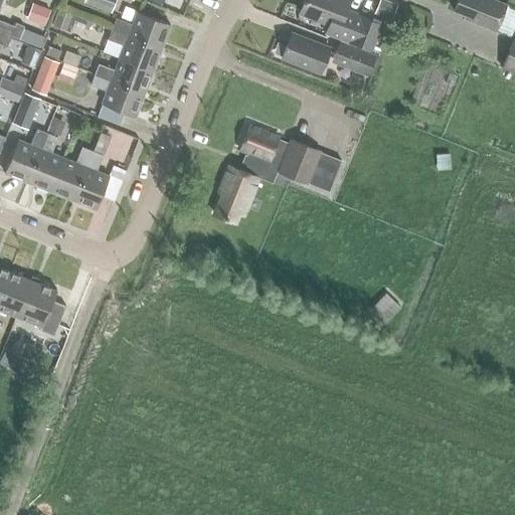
[(0,0),(0,34),(10,38),(11,36),(19,39),(24,26),(15,22),(14,26),(0,20),(0,5),(2,0),(0,0)]
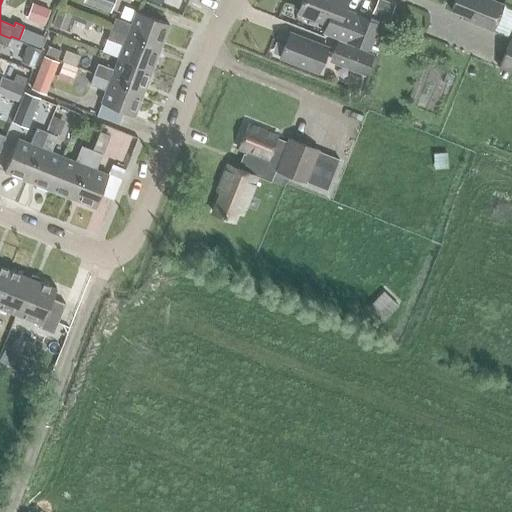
[(115,0),(83,0),(83,2),(110,12),(115,0)]
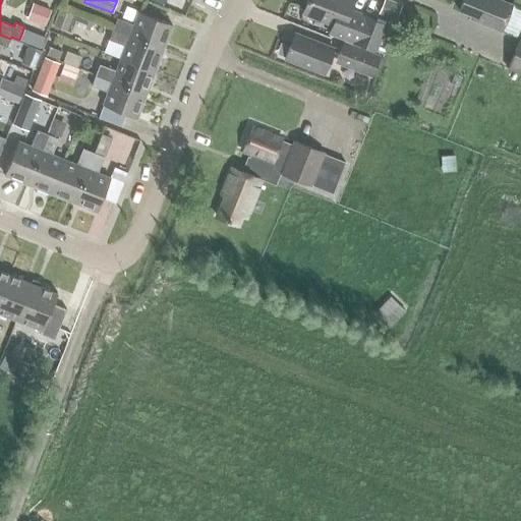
[(349,11),(353,0),(352,0),(307,0),(302,13),(333,25),(330,34),(375,52),(386,25),(349,11)]
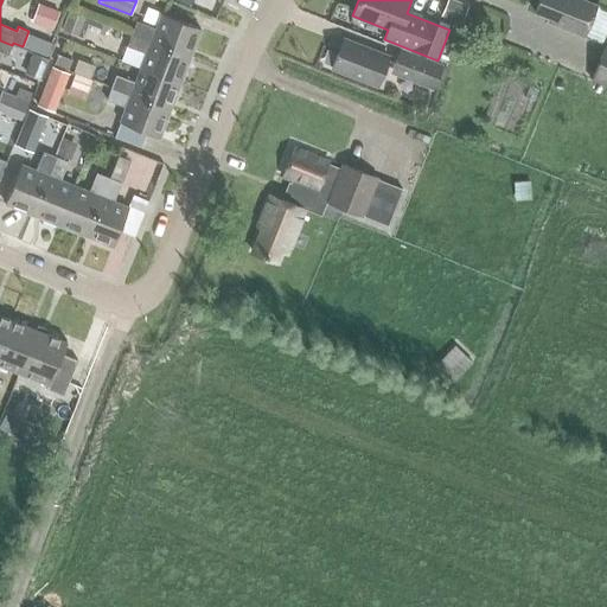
[(452,0),(446,0),(441,16),(461,24),(467,6),(452,0)]
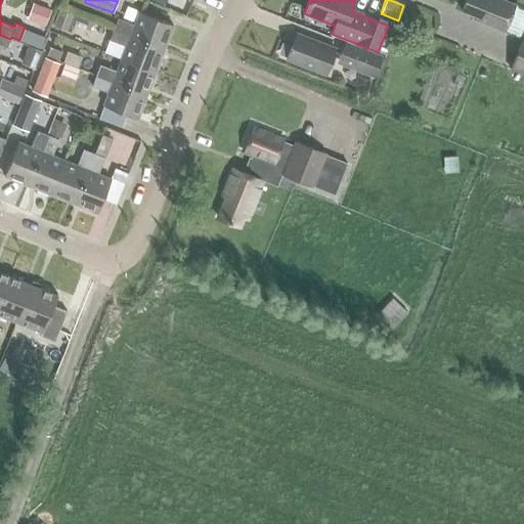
[(505,32),(515,5),(501,0),(466,0),(462,11),(477,17),(476,20),(505,32)]
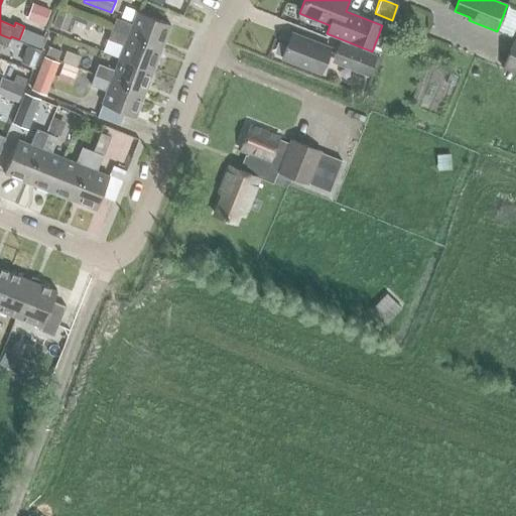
[(38,4),(32,18),(43,23),(49,8),(38,4)]
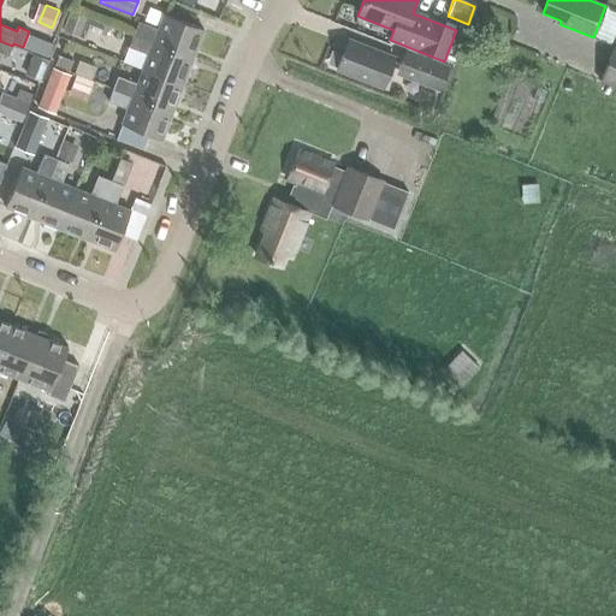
[(77,36),(84,17),(70,11),(61,30),(77,36)]
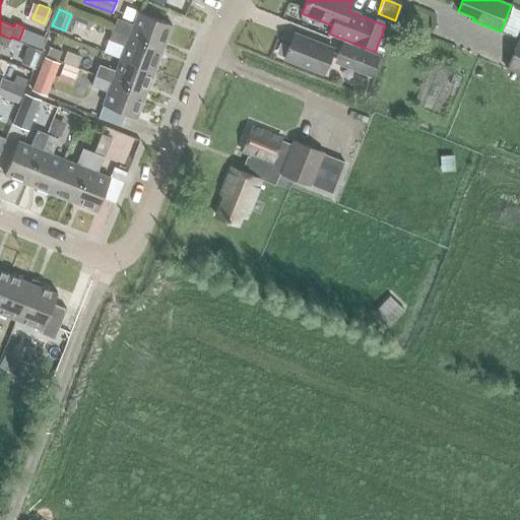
[(132,25),(116,19),(112,29),(161,49),(171,25),(137,12),(132,25)]
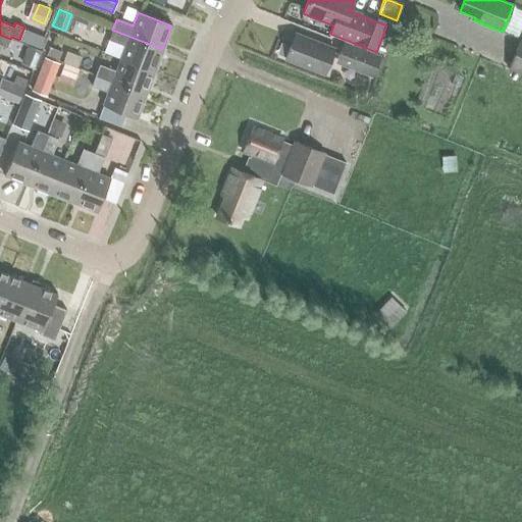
[(124,47),(119,59),(154,72),(162,49),(112,30),(108,41),(124,47)]
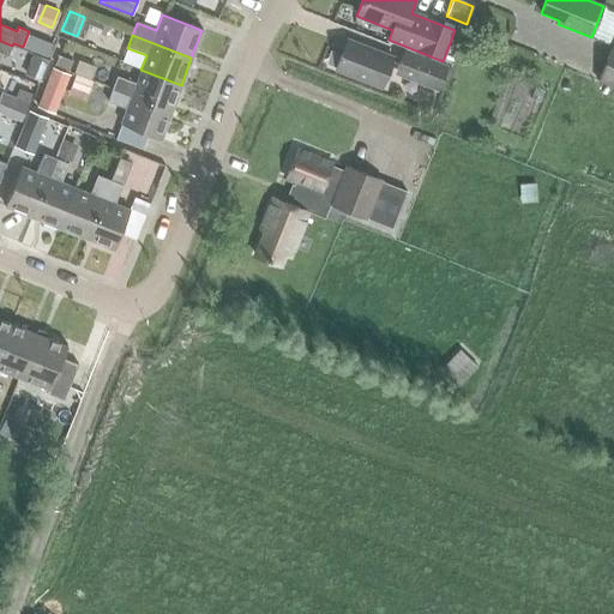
[(36,37),(31,50),(48,58),(53,44),(36,37)]
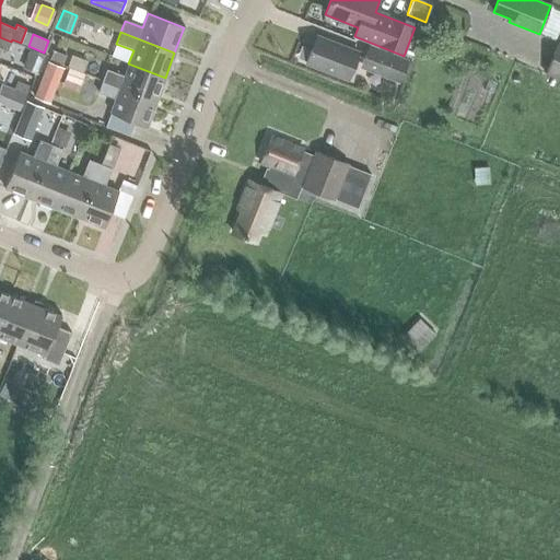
[(11,42),(0,37),(0,48),(7,51),(11,42)]
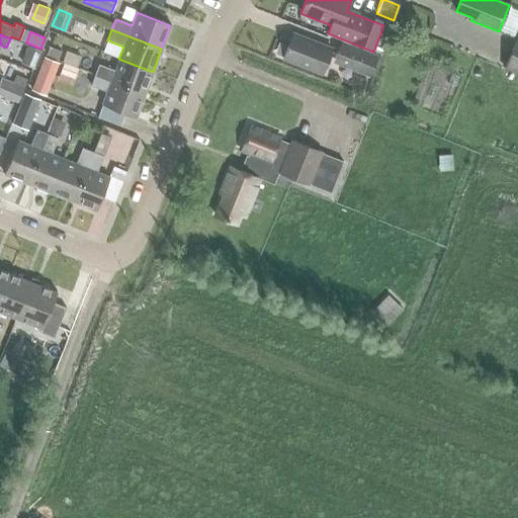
[(291,34),(281,60),(320,74),(330,50),(291,34)]
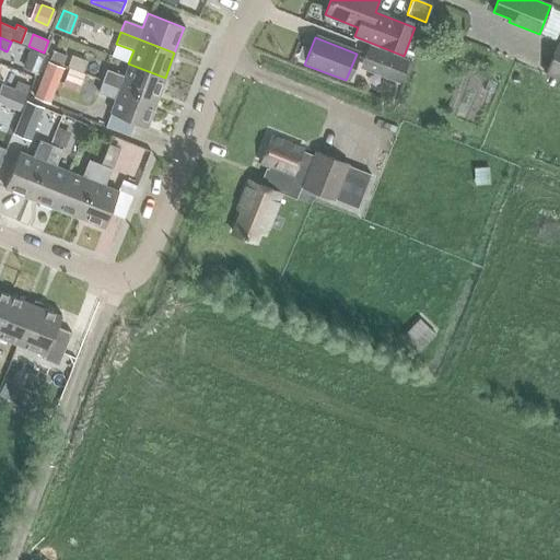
[(559,80),(559,42),(559,43),(547,74),(559,80)]
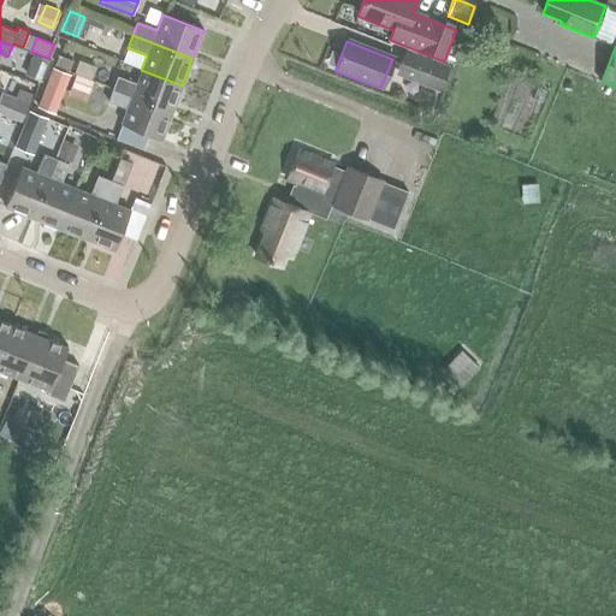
[(439,92),(449,66),(404,49),(395,75),(439,92)]
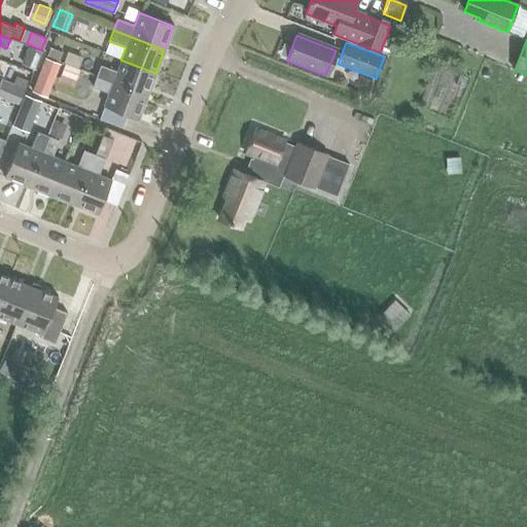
[(28,45),(20,63),(33,69),(41,51),(28,45)]
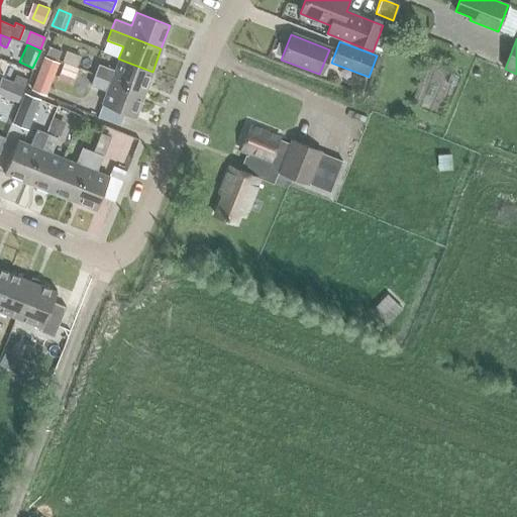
[(48,46),(45,55),(58,60),(61,50),(48,46)]
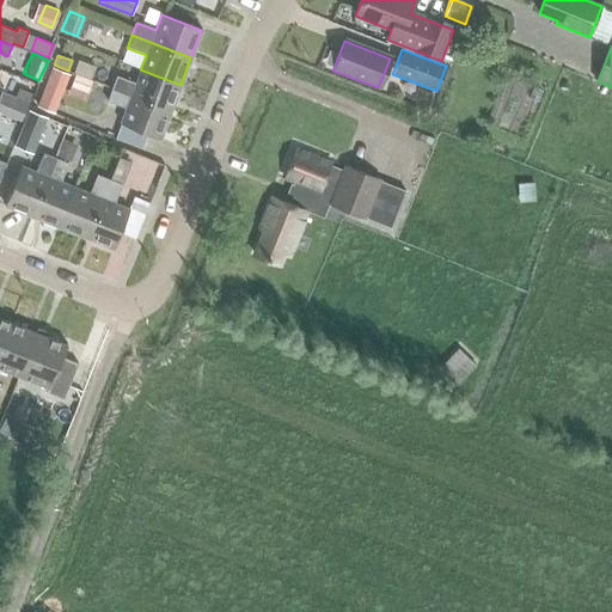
[(69,74),(51,67),(36,108),(54,114),(69,74)]
